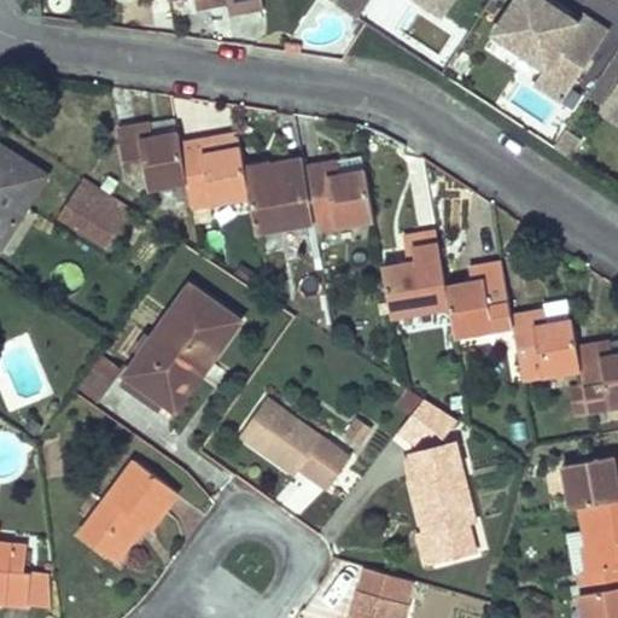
[(194,0),(169,0),(172,11),(197,7),(194,0)]
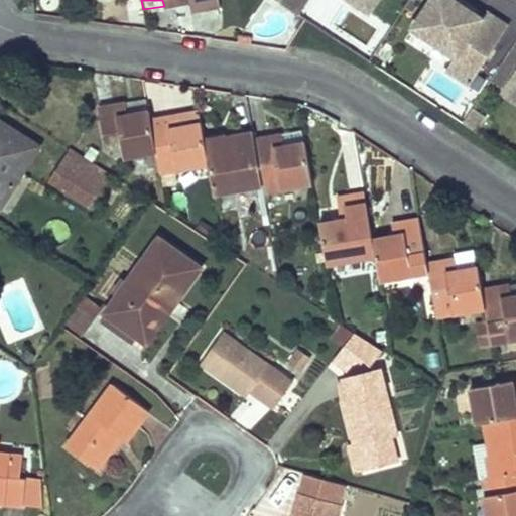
[(219,0),(189,0),(190,1),(192,11),(221,6),(219,0)]
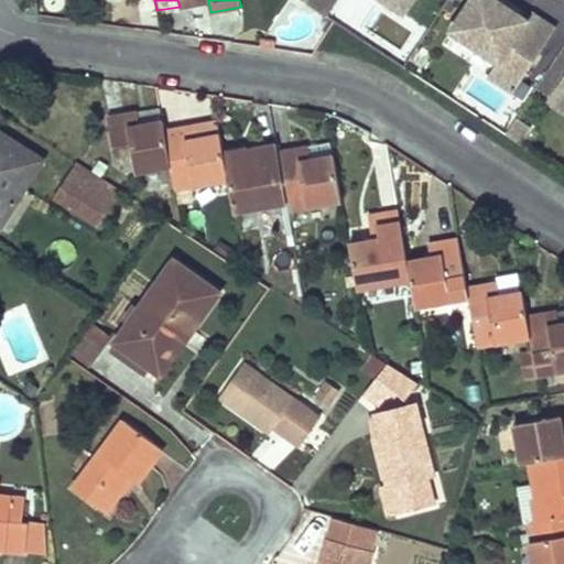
[(311,0),(308,3),(328,15),(335,6),(325,0),(311,0)]
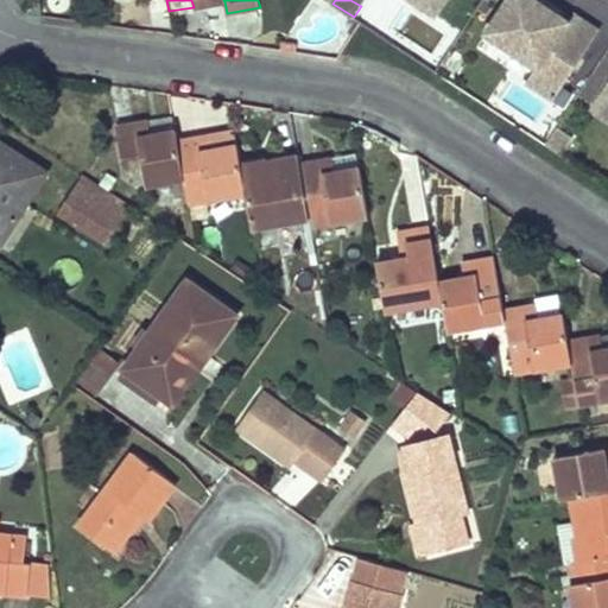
[(417,0),(422,2),(436,12),(443,0),(417,0)]
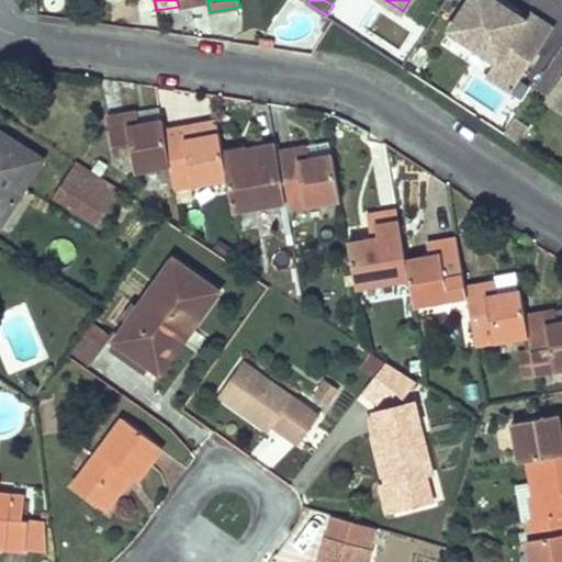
[(495,0),(471,0),(451,32),(523,78),(554,29),(530,13),(526,20),(495,0)]
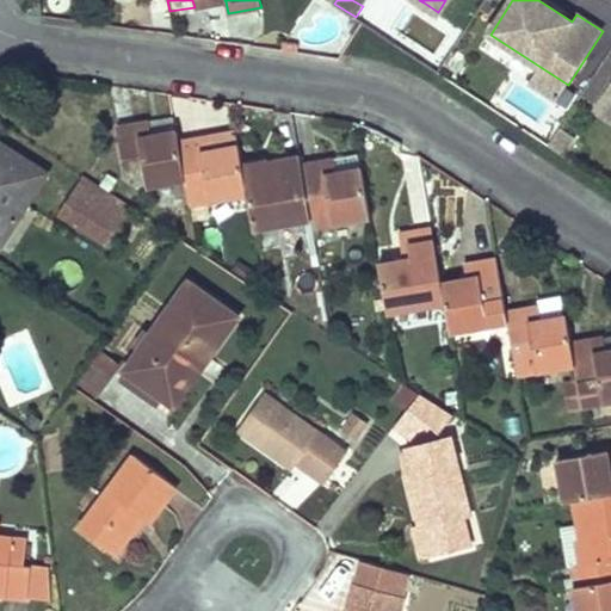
[(598,105),(610,85),(610,51),(582,96),(598,105)]
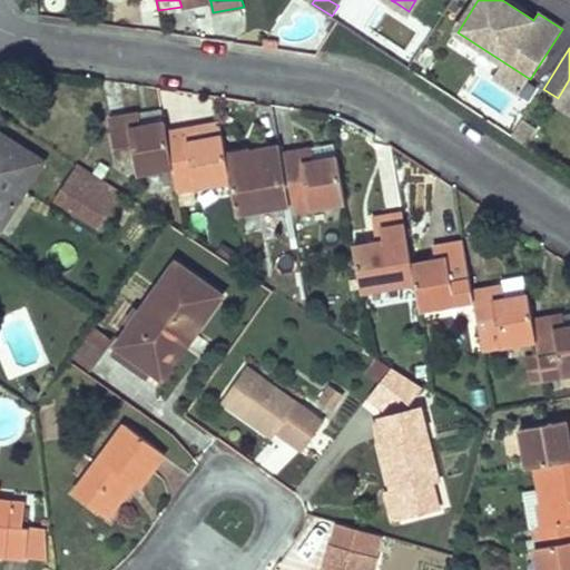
[(569,79),(558,98),(556,102),(569,111),(569,79)]
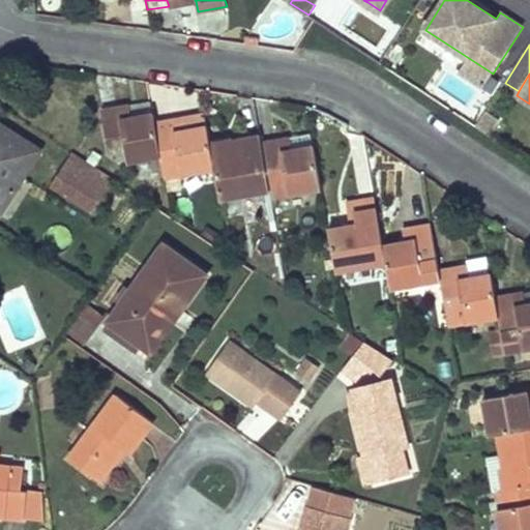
[(151,100),(130,104),(131,105),(134,117),(154,114),(151,100)]
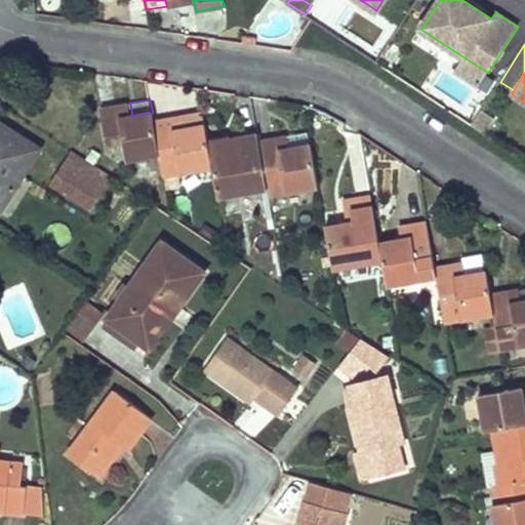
[(132,116),(130,104),(103,108),(109,143),(125,140),(128,159),(160,154),(154,121),(153,113),(132,116)]
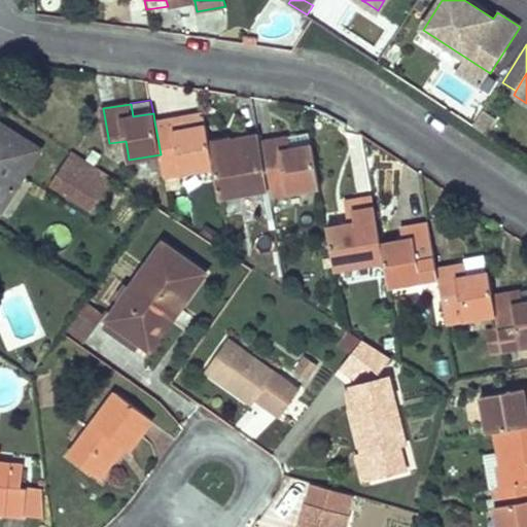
[(205,113),(184,116),(187,129),(207,127),(205,113)]
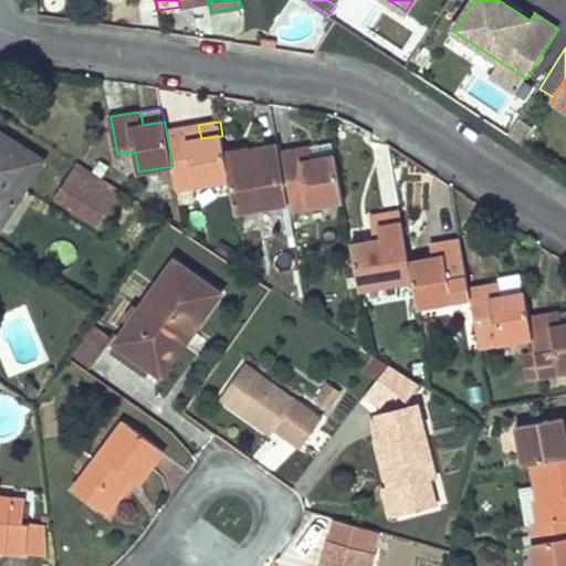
[(198,125),(166,130),(173,166),(177,189),(230,181),(227,167),(224,148),(222,136),(201,138),(198,125)]
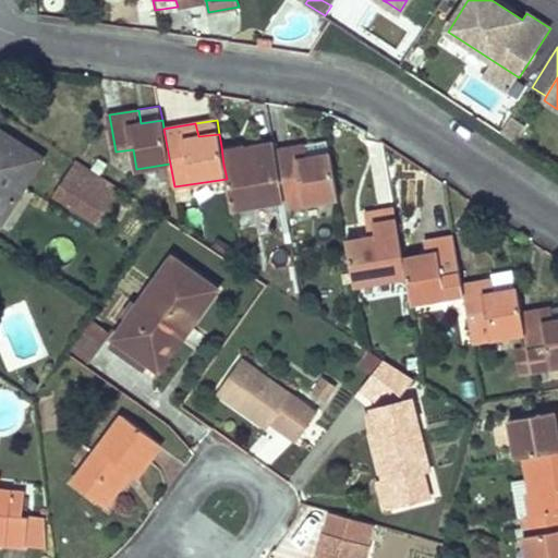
[(0,129),(0,219),(1,221),(43,157),(0,129)]
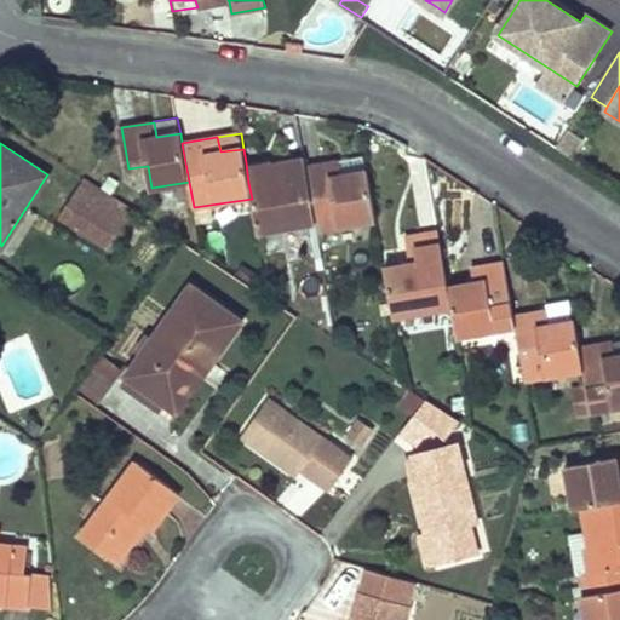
[(248,183),(276,179),(274,164),(273,158),(246,162),(248,183)]
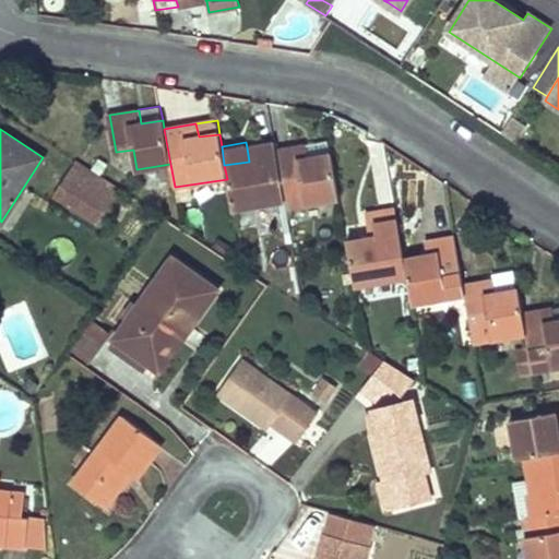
[(249,162),(224,165),(227,179),(233,210),(285,201),(275,150),(274,143),(247,147),(249,162)]
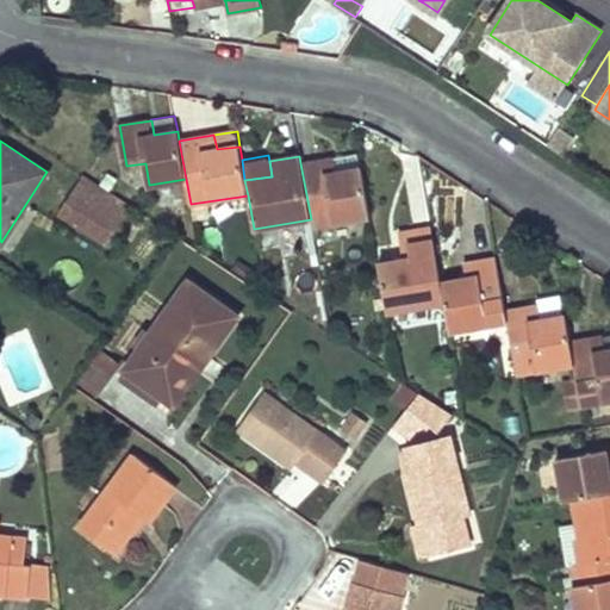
[(335,159),(300,163),(311,219),(312,226),(369,217),(361,168),(361,167),(336,172),(335,159)]
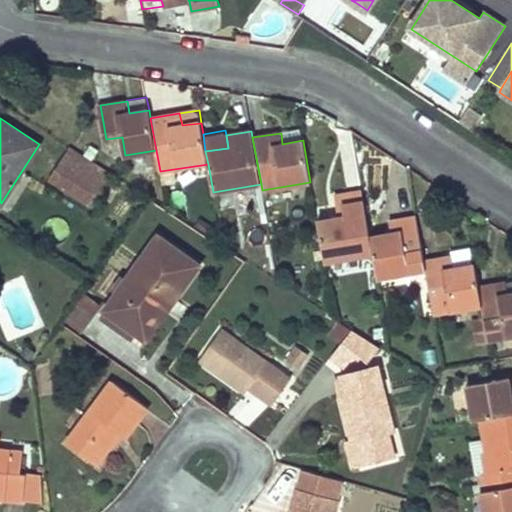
[(81,153),(70,146),(49,177),(89,204),(111,172),(81,153)]
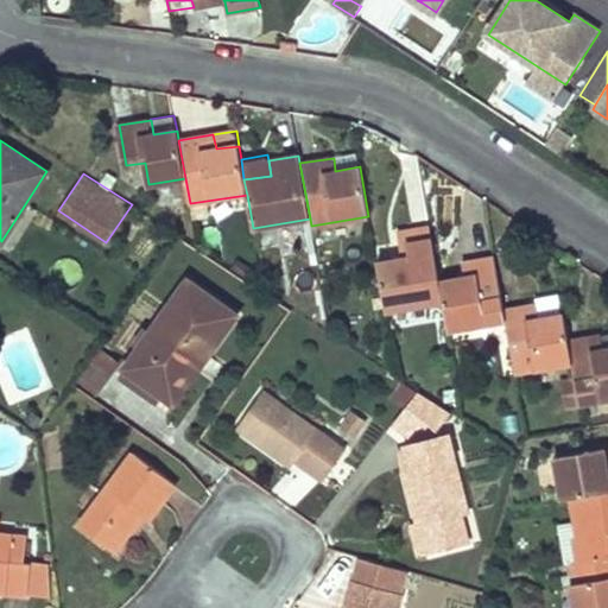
[(397,230),(399,242),(430,238),(428,225),(397,230)]
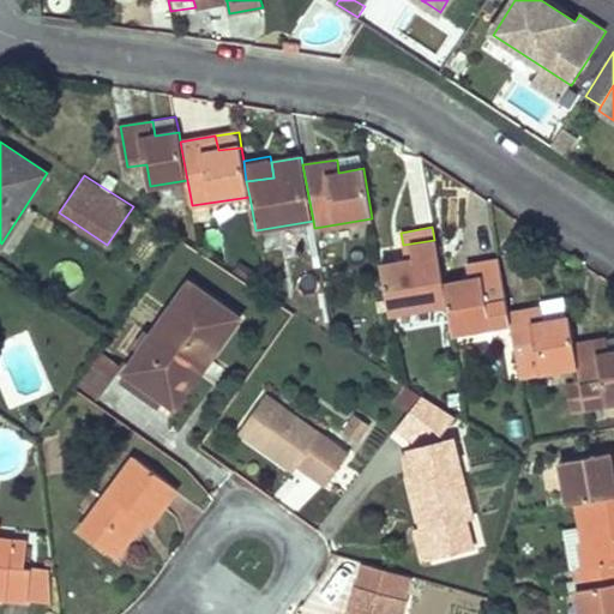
[(405,258),(380,263),(390,314),(446,304),(443,283),(435,240),(434,240),(403,245),(405,258)]
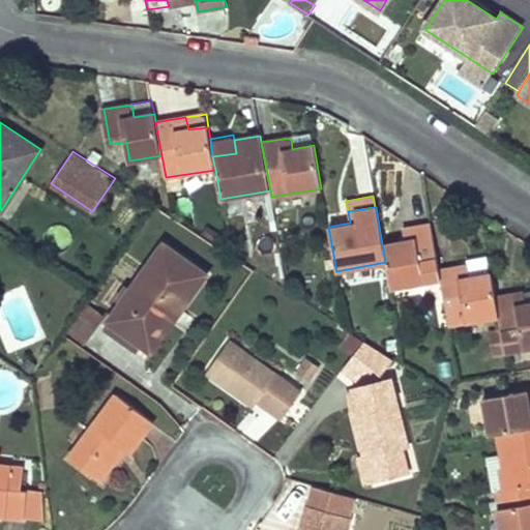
[(405,240),(382,244),(385,262),(389,286),(440,277),(439,269),(430,225),(404,229),(405,240)]
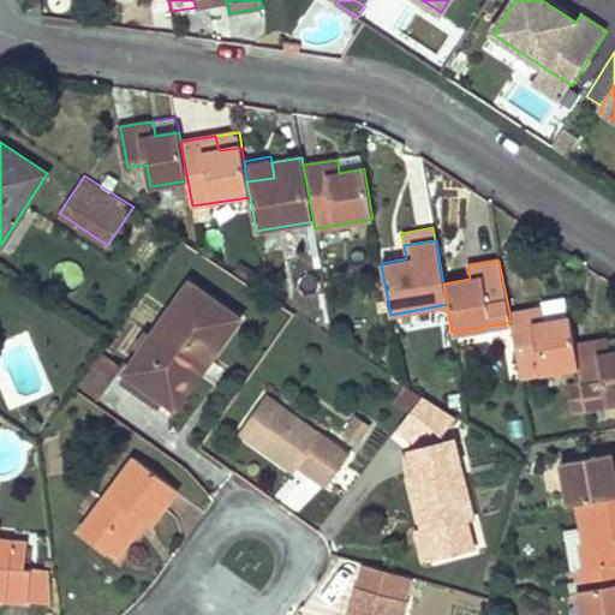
[(191,285),(123,381),(172,415),(240,318),(191,285)]
